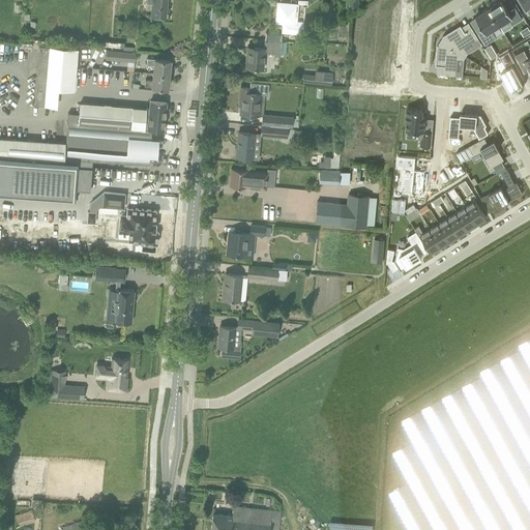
[(146,0),(147,3),(151,3),(150,17),(166,19),(167,0),(146,0)]
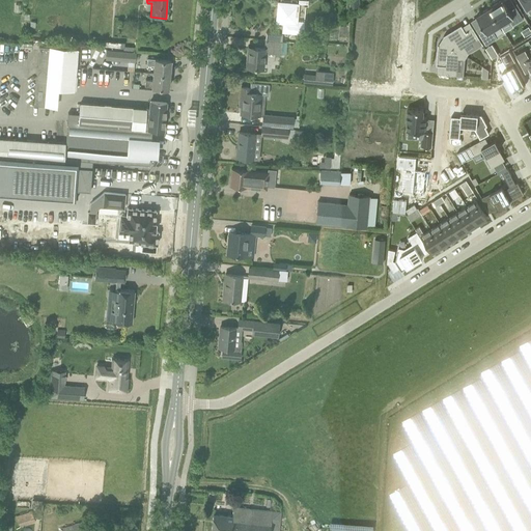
[(501,0),(490,7),(500,25),(509,20),(512,25),(523,19),(515,6),(509,9),(503,0),(501,0)]
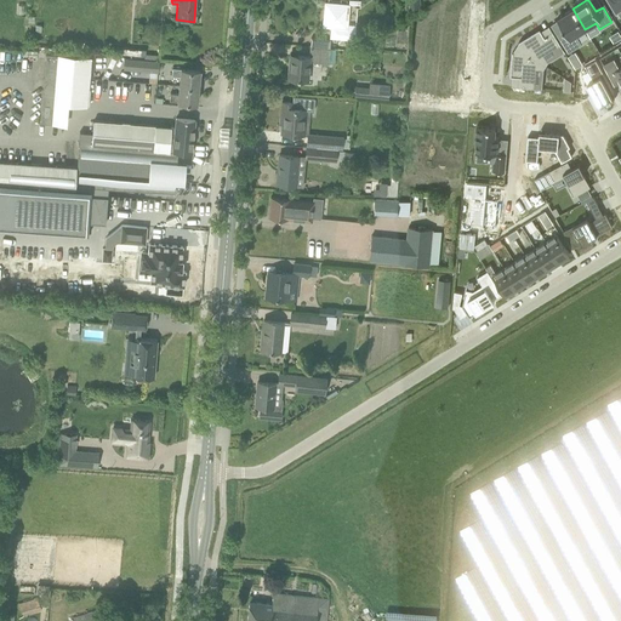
[(620,0),(609,0),(616,10),(620,6),(620,0)]
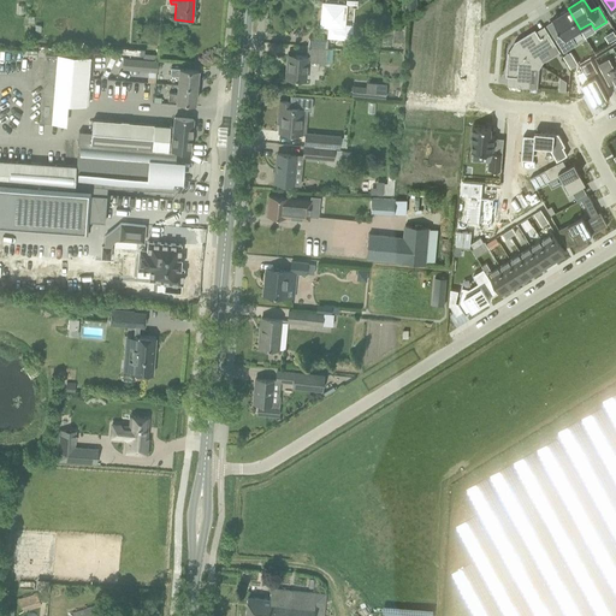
[(343,24),(345,5),(323,3),(320,27),(329,27),(327,36),(348,39),(349,33),(351,33),(353,25),(343,24)]
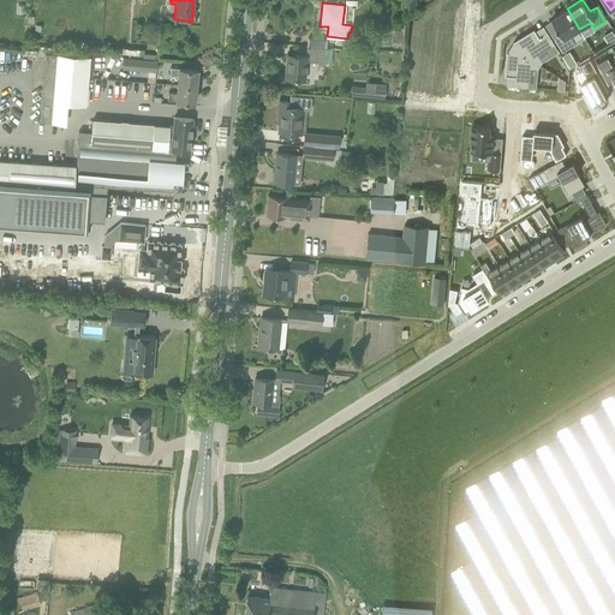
[(443,4),(442,18),(463,19),(464,6),(443,4)]
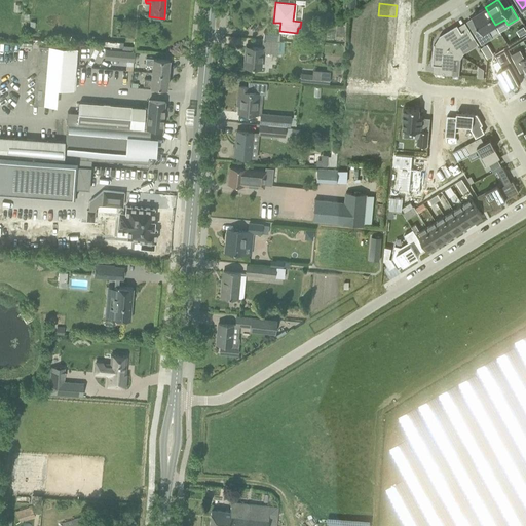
[(488,30),(495,25),(485,7),(472,15),(478,26),(472,30),(481,44),(493,37),(488,30)]
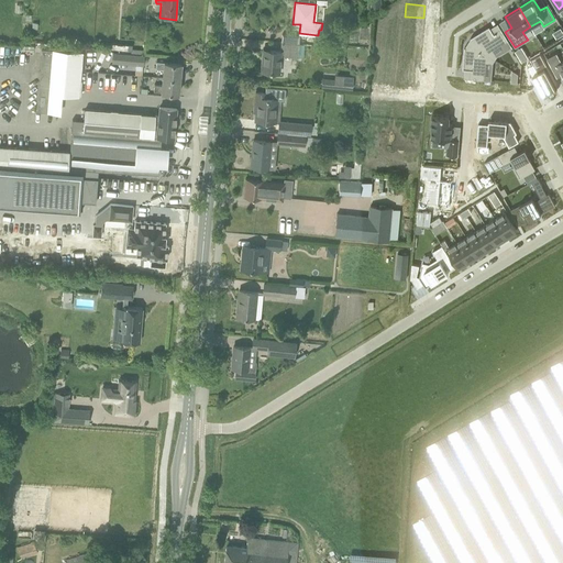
[(423,18),(405,17),(404,29),(422,30),(423,18)]
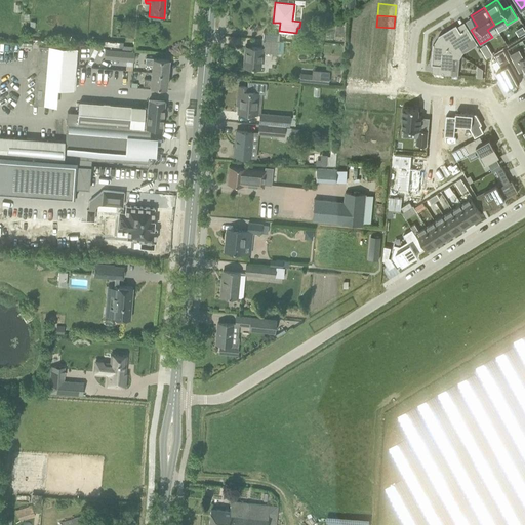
[(439,36),(436,40),(461,55),(463,52),(458,47),(474,38),(467,27),(459,31),(457,27),(456,25),(439,35),(439,36)]
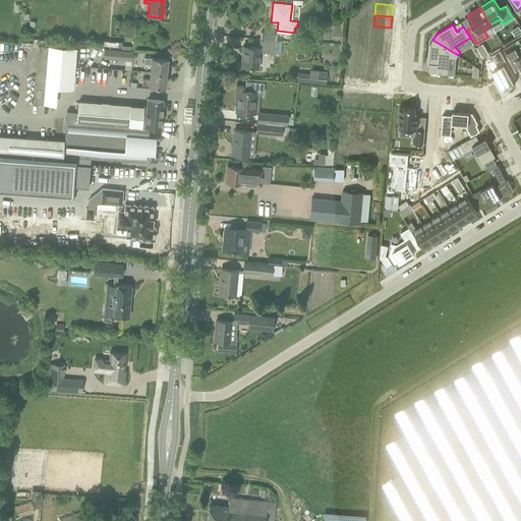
[(373,26),(372,38),(391,39),(391,27),(373,26)]
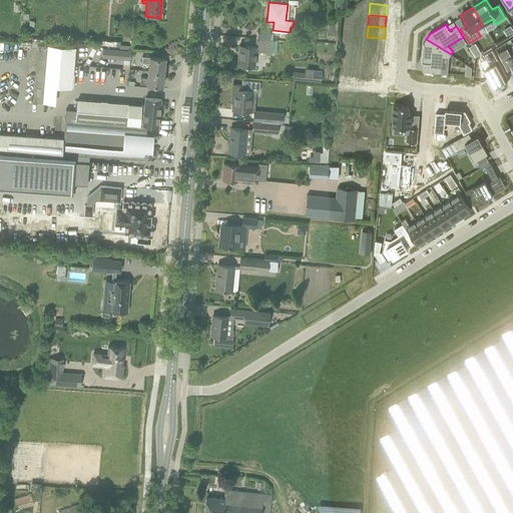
[(255,38),(272,39),(273,33),(257,31),(255,38)]
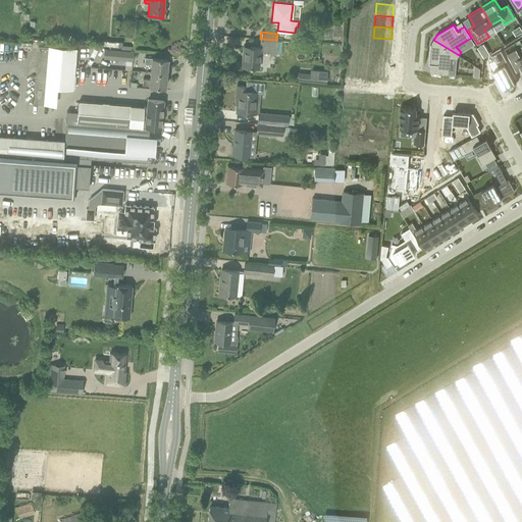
[(392,39),(373,38),(372,49),(390,50),(392,39)]
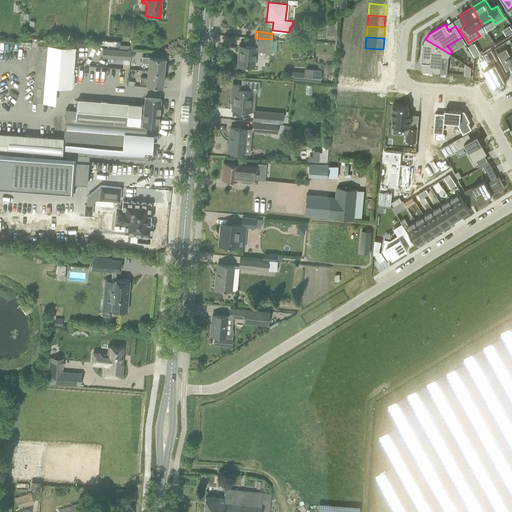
[(271,40),(271,39),(255,38),(254,46),(239,45),(237,65),(253,66),(254,51),(270,52),(271,40)]
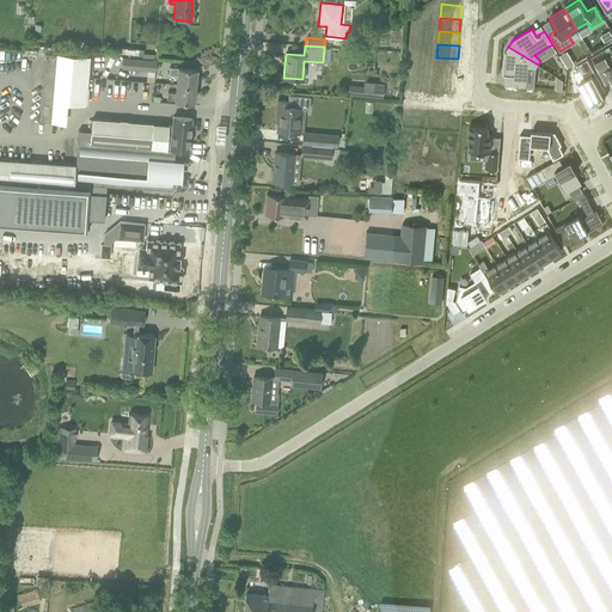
[(505,51),(502,75),(506,75),(512,75),(510,85),(526,87),(527,66),(536,68),(538,65),(508,47),(506,51),(505,51)]
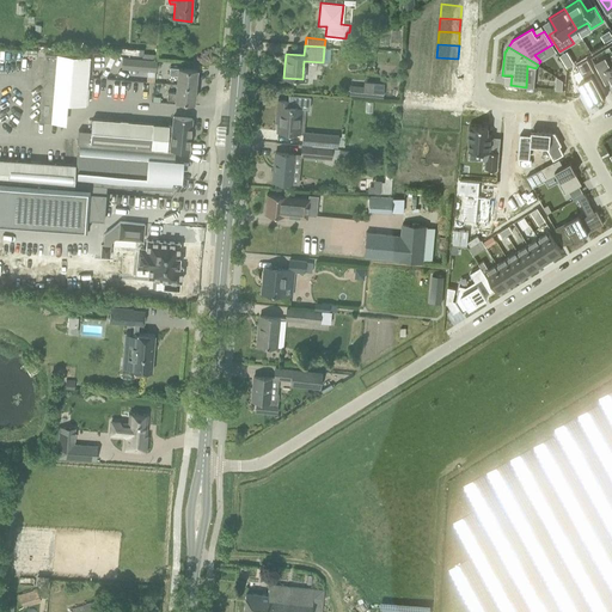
[(567,51),(560,56),(567,67),(574,63),(567,51)]
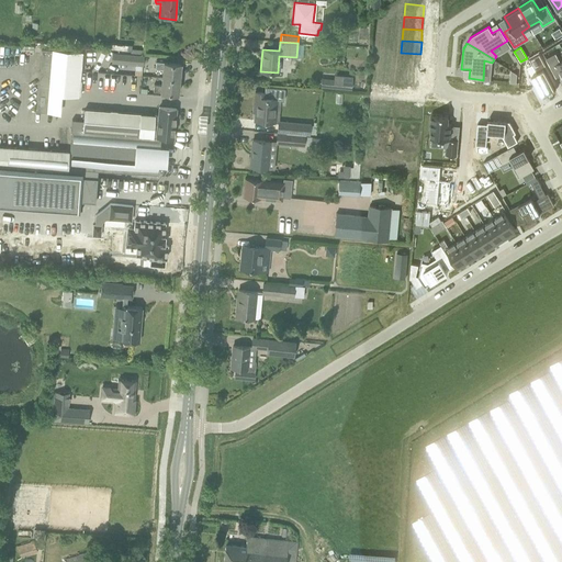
[(60,94),(79,96),(82,53),(45,51),(42,49),(37,111),(41,111),(59,113),(60,94)]
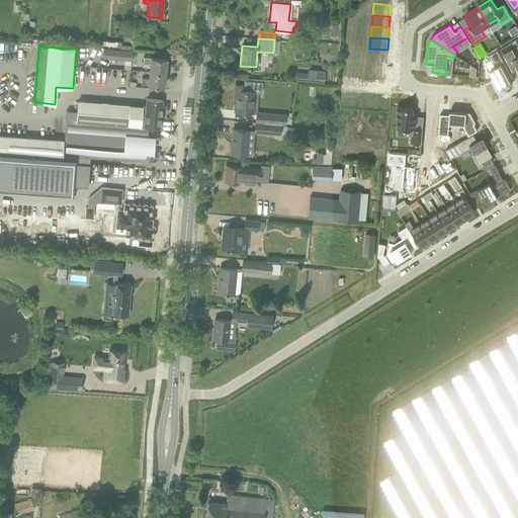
[(387,50),(369,49),(368,60),(365,60),(364,66),(376,67),(376,61),(385,62),(387,50)]
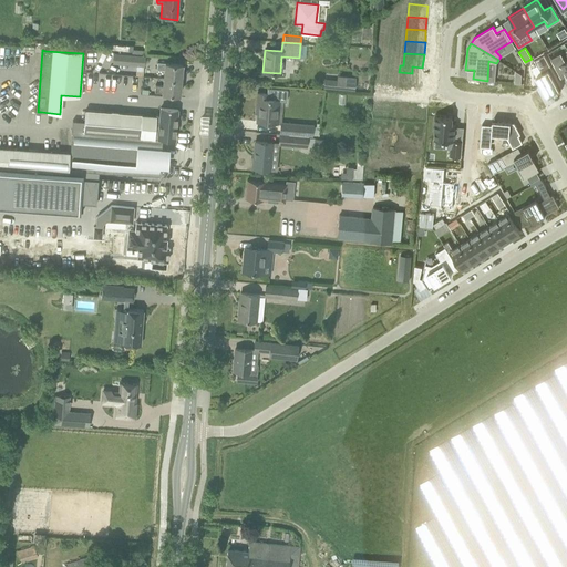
[(543,53),(534,59),(542,73),(536,76),(537,76),(535,78),(538,84),(540,83),(548,99),(560,92),(559,90),(557,86),(560,84),(543,53)]
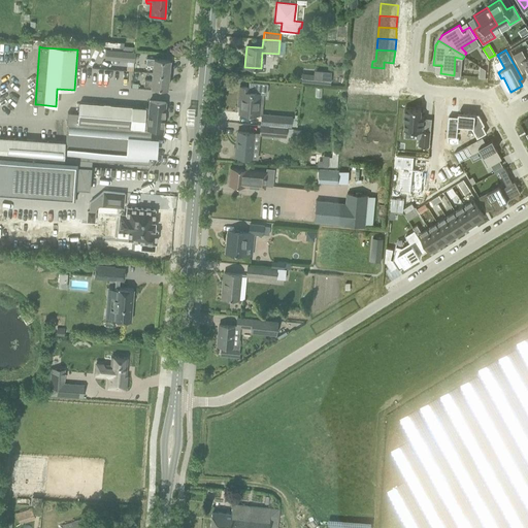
[(522,51),(513,56),(522,72),(527,69),(527,57),(526,59),(522,51)]
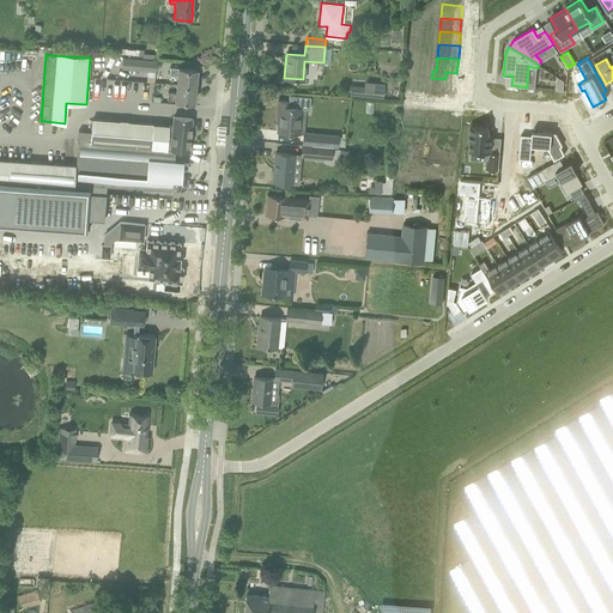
[(156,71),(157,61),(138,60),(137,70),(156,71)]
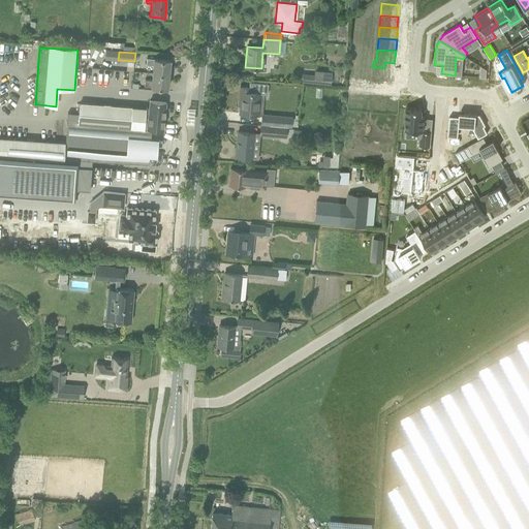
[(153,64),(152,72),(168,74),(169,60),(146,58),(145,63),(153,64)]
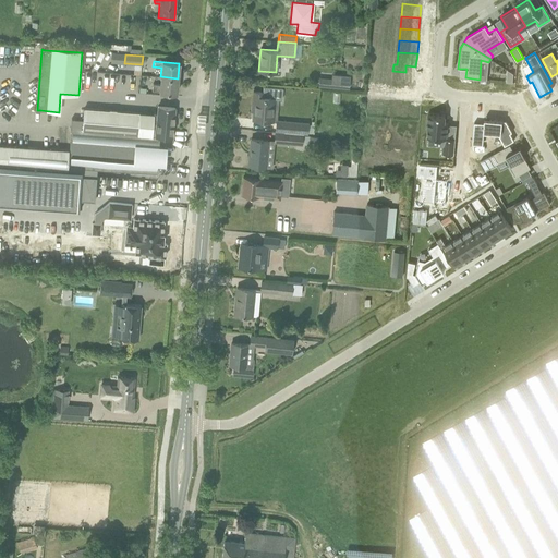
[(318,87),(347,89),(348,76),(330,75),(329,79),(319,77),(318,87)]
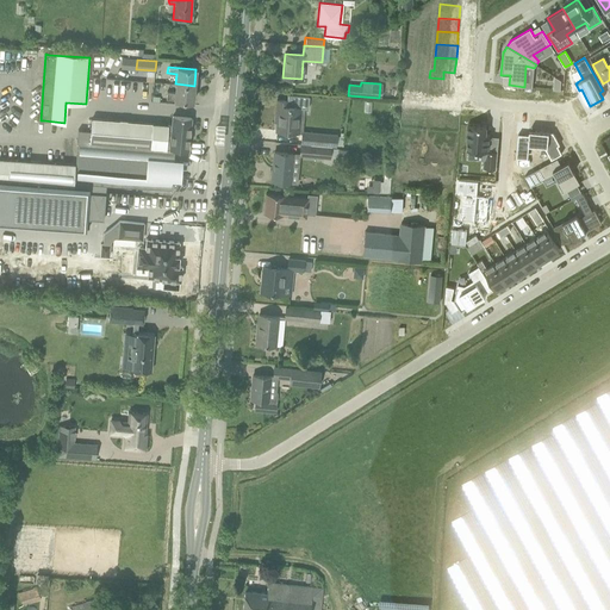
[(194,86),(175,83),(174,91),(174,92),(167,91),(166,99),(181,100),(193,101),(194,86)]
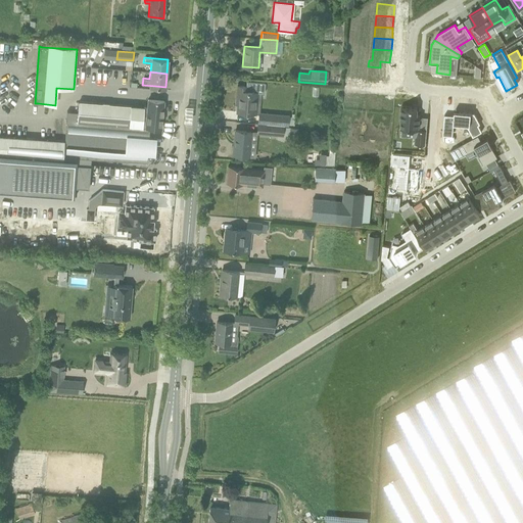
[(237,86),(236,100),(237,100),(236,112),(254,113),(256,92),(262,92),(264,92),(265,83),(246,82),(246,87),(237,86)]
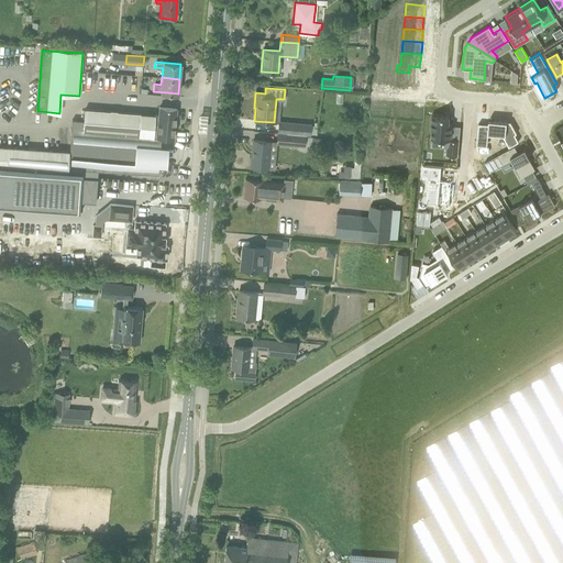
[(157,107),(156,114),(154,138),(161,138),(174,139),(174,134),(176,109),(165,108),(157,107)]
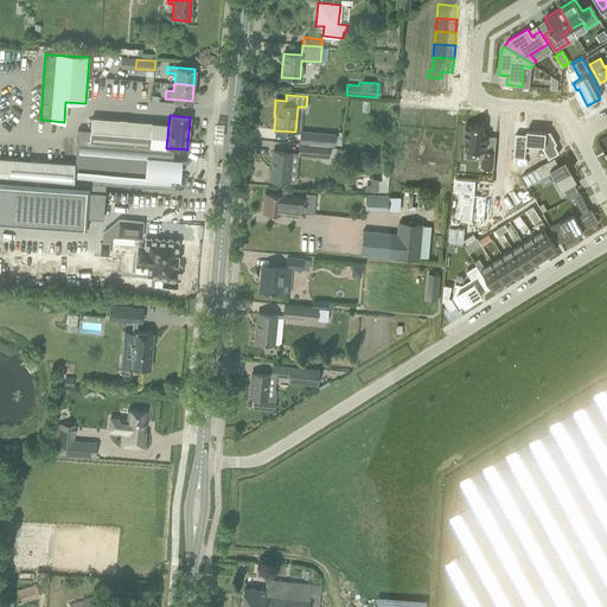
[(74,176),(74,180),(106,183),(171,189),(171,178),(177,178),(178,159),(173,159),(173,148),(166,148),(168,123),(91,117),(89,132),(78,131),(78,138),(77,138),(75,163),(74,176)]
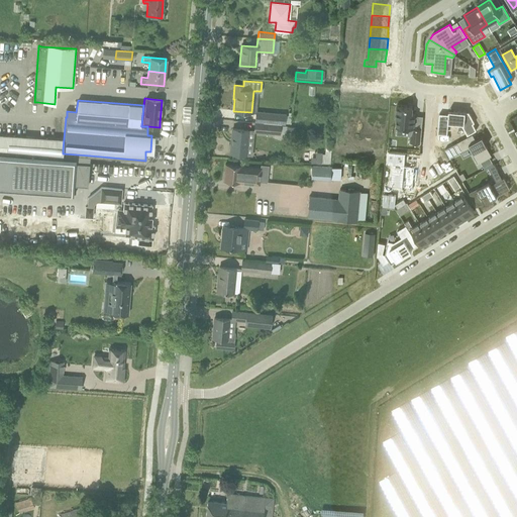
[(358,102),(344,101),(342,113),(336,113),(335,126),(355,128),(358,102)]
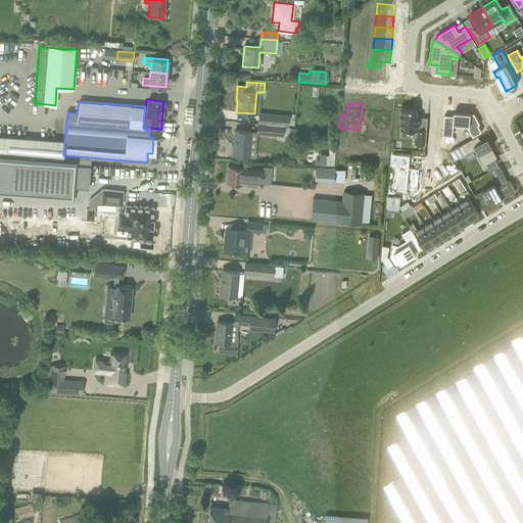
[(388,105),(374,104),(372,126),(386,127),(385,135),(392,136),(393,120),(387,119),(388,105)]
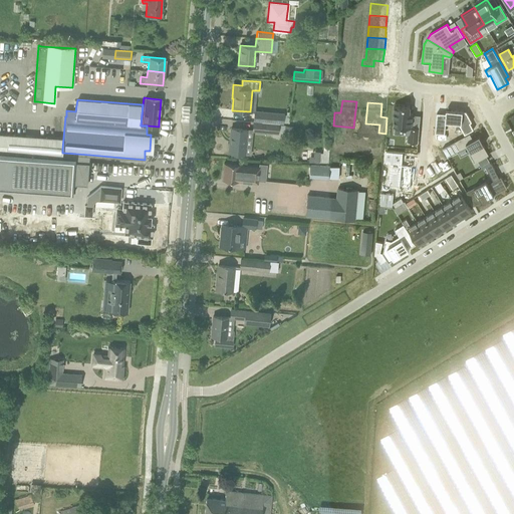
[(395,103),(394,116),(395,117),(394,125),(405,126),(404,134),(408,134),(407,141),(418,142),(419,127),(412,126),(414,111),(410,111),(411,105),(395,103)]
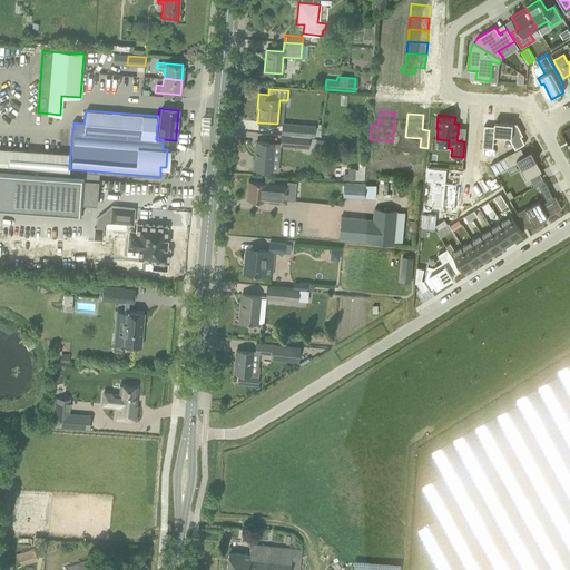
[(210,117),(203,116),(202,134),(209,134),(210,117)]
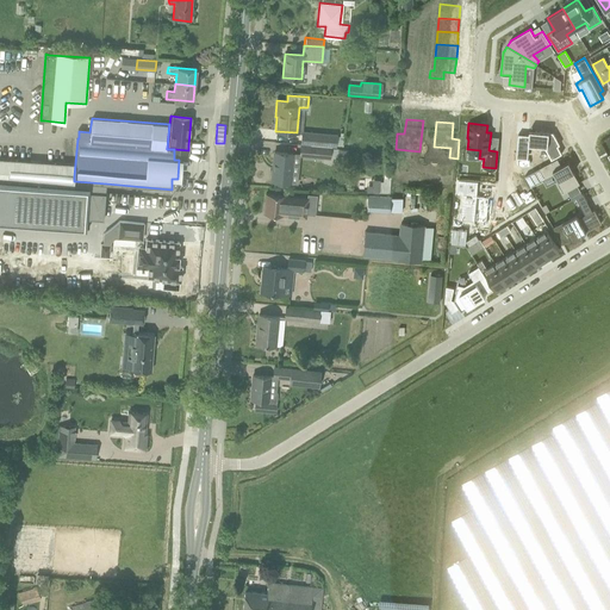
[(518,134),(517,148),(529,149),(529,144),(534,145),(545,145),(552,160),(562,154),(558,145),(560,144),(553,132),(535,131),(535,136),(518,134)]
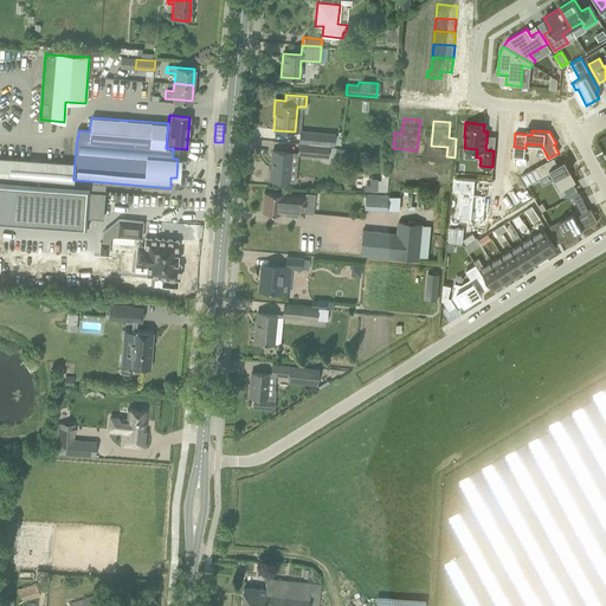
[(300,141),(334,144),(334,135),(300,131),(300,141)]
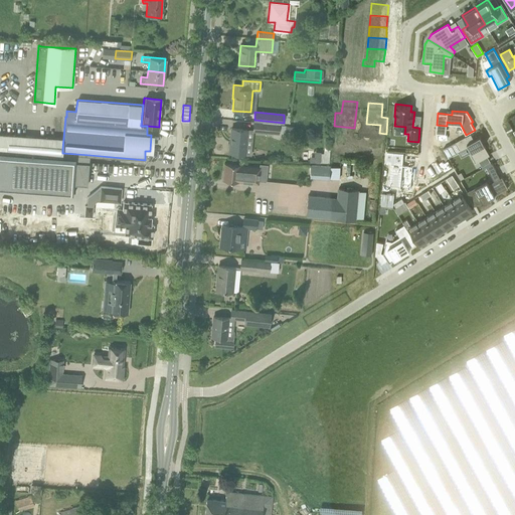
[(268,133),(279,134),(279,133),(285,134),(285,126),(253,123),(253,131),(268,133)]
